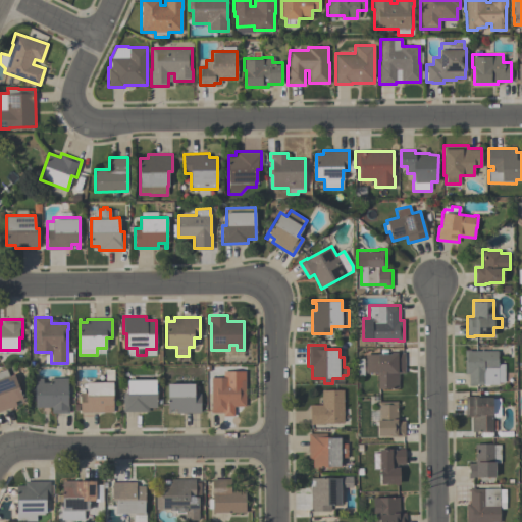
[(468,385),(468,373),(464,373),(464,349),(470,349),(470,350),(498,350),(498,363),(504,363),(504,381),(499,381),(499,383),(474,383),(474,385),(468,385)]
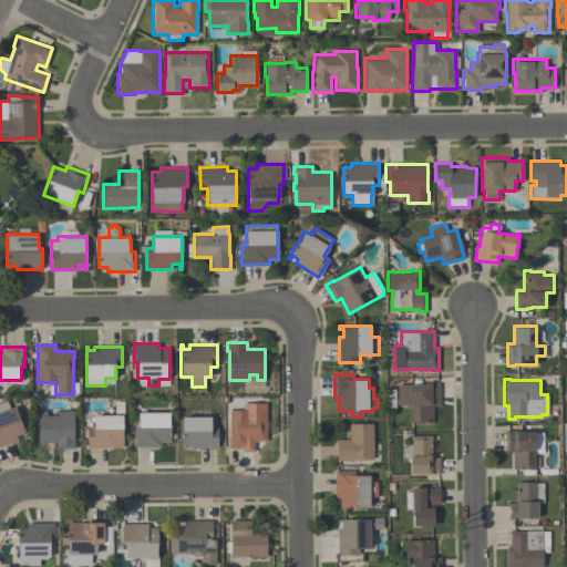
[(398,404),(398,383),(424,383),(424,382),(432,382),(432,383),(439,382),(440,404),(433,405),(433,421),(411,421),(411,404),(398,404)]
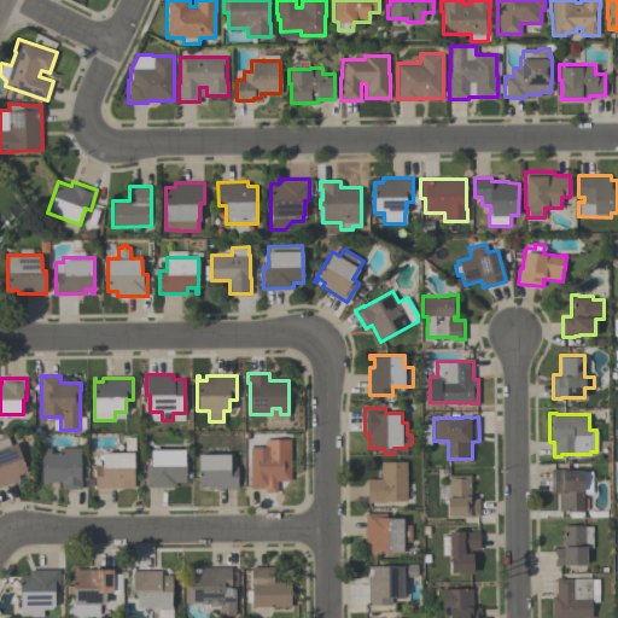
[(0,439),(9,437),(11,444),(17,442),(28,477),(27,478),(24,472),(18,474),(19,481),(0,485),(0,439)]
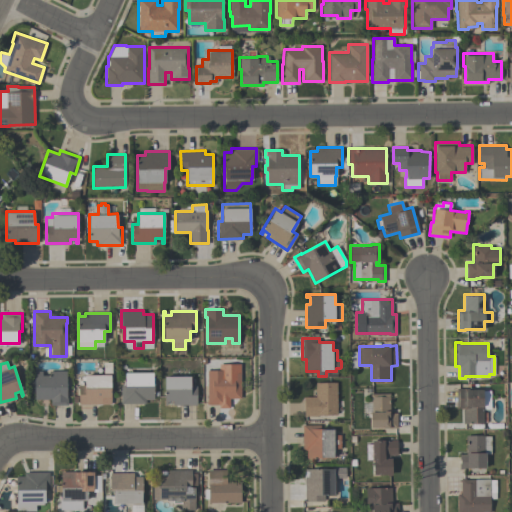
[(207,370),(218,370),(218,364),(240,364),(241,398),(229,398),(229,408),(218,408),(218,404),(206,404),(206,400),(207,399),(207,370)]
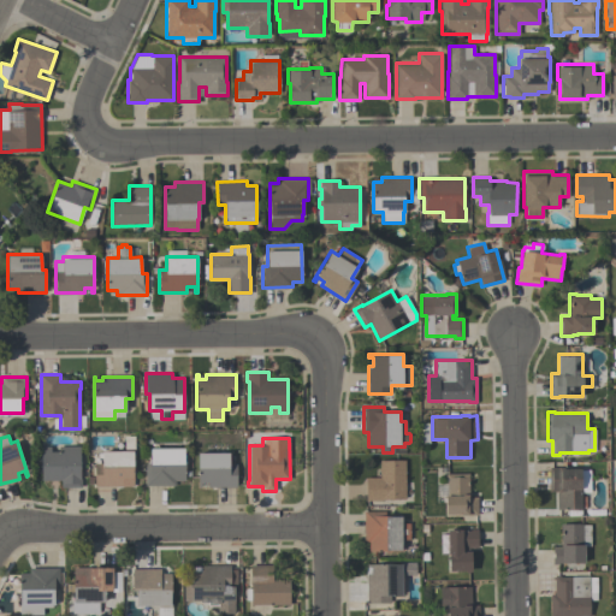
[(41,446),(51,446),(51,451),(59,451),(59,446),(81,446),(81,478),(81,487),(60,487),(60,480),(41,480),(41,446)]
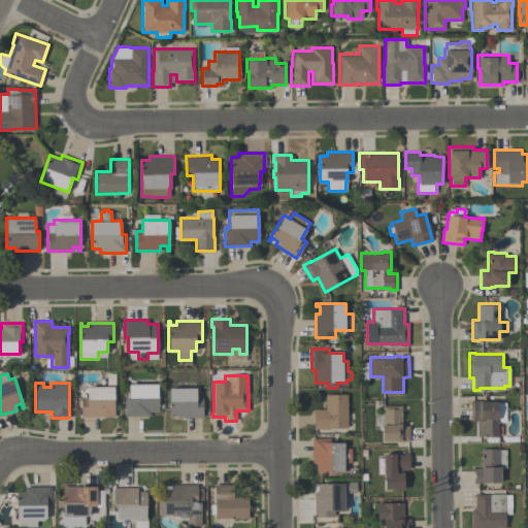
[(158,384),(158,413),(150,413),(150,416),(125,416),(125,398),(129,398),(129,384),(158,384)]
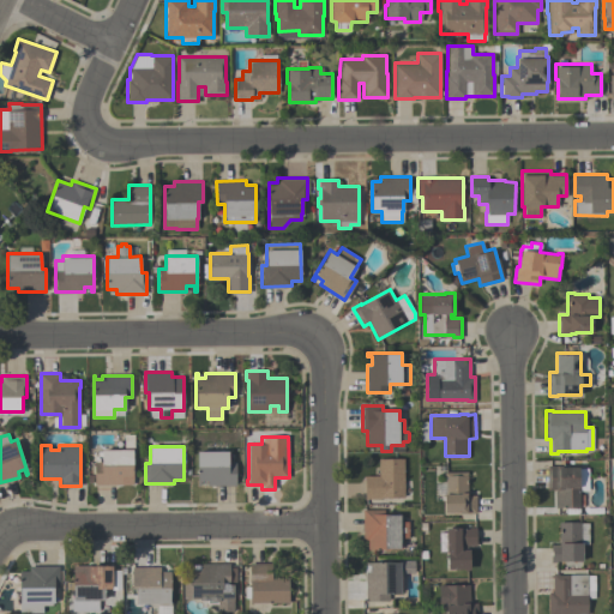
[(95,485),(94,456),(97,456),(97,451),(101,451),(101,449),(133,449),(133,485),(95,485)]
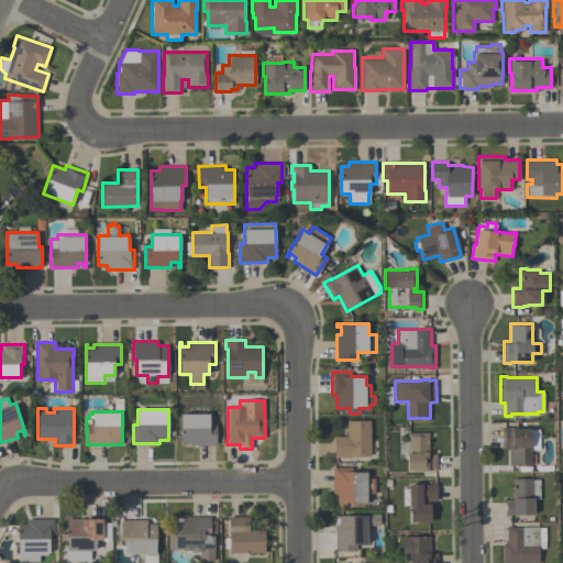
[(181,444),(181,412),(210,412),(210,423),(216,423),(216,444),(190,444),(190,441),(183,441),(183,444),(181,444)]
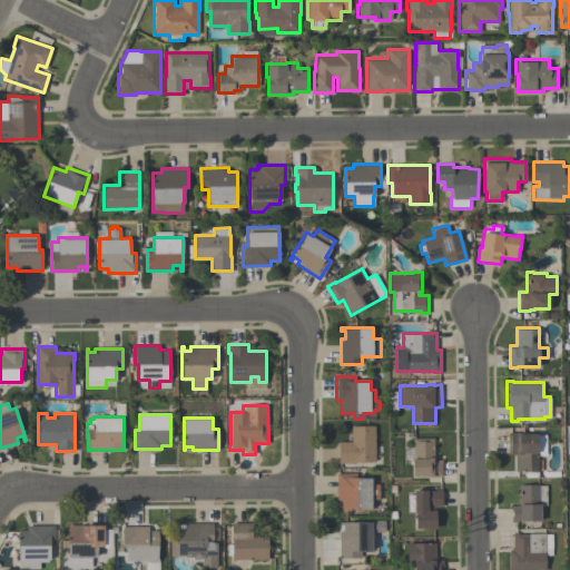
[(338,462),(338,442),(352,442),(351,425),(375,425),(375,461),(352,461),(352,462),(338,462)]
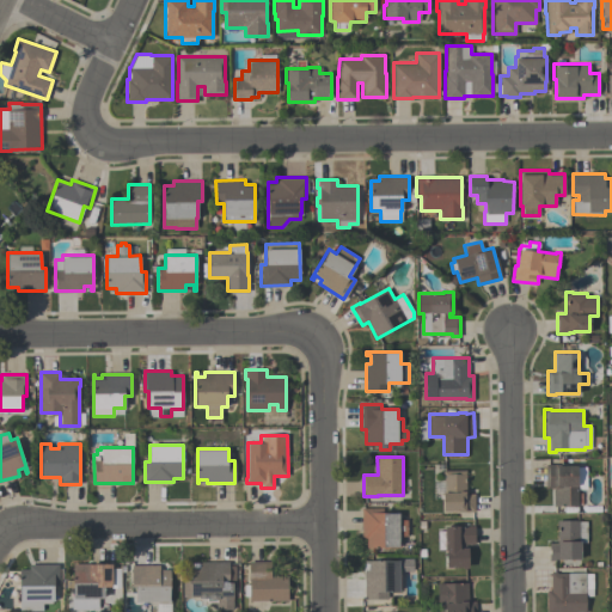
[(586,466),(586,488),(576,488),(576,505),(554,505),(554,488),(545,488),(545,464),(554,464),(554,463),(560,463),(560,464),(576,464),(576,466),(586,466)]
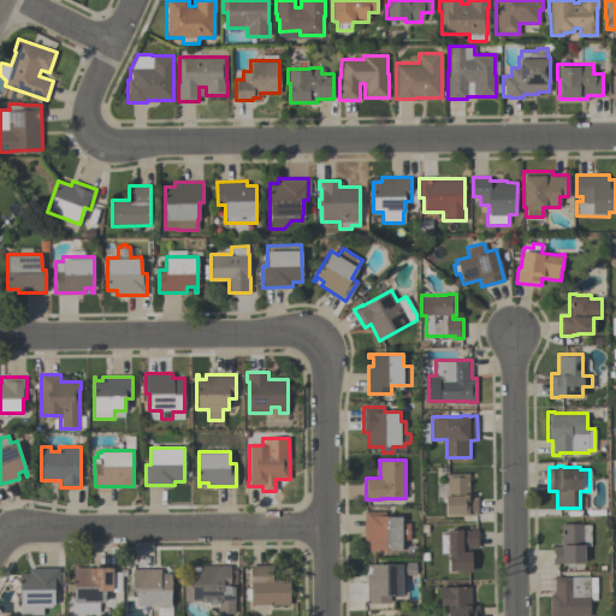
[(478,515),(467,515),(467,514),(462,514),(462,513),(446,513),(446,495),(446,477),(445,477),(445,474),(469,473),(469,497),(478,496),(478,515)]
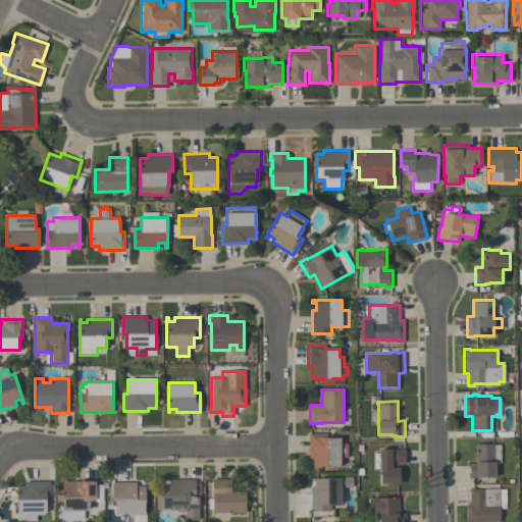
[(312,466),(312,459),(308,459),(308,432),(324,432),(324,436),(341,436),(341,444),(347,444),(347,457),(341,457),(341,466),(312,466)]
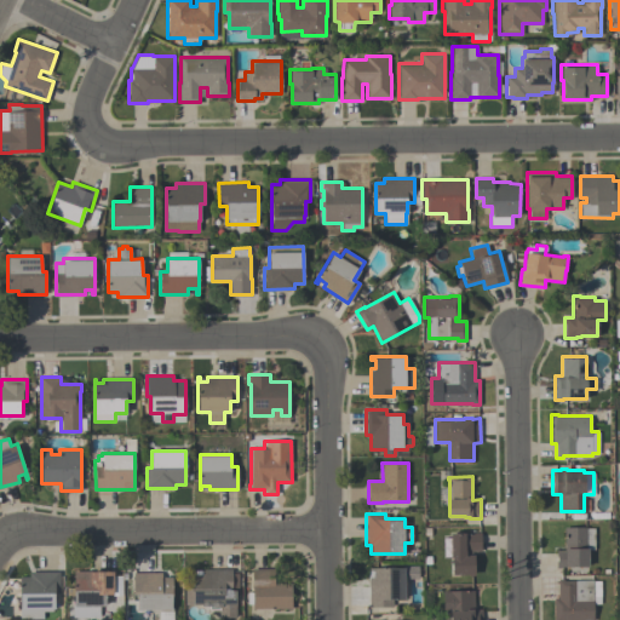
[(593,527),(593,550),(587,550),(587,566),(561,566),(561,567),(556,567),(556,561),(556,556),(556,549),(564,549),(564,526),(585,526),(585,527),(593,527)]
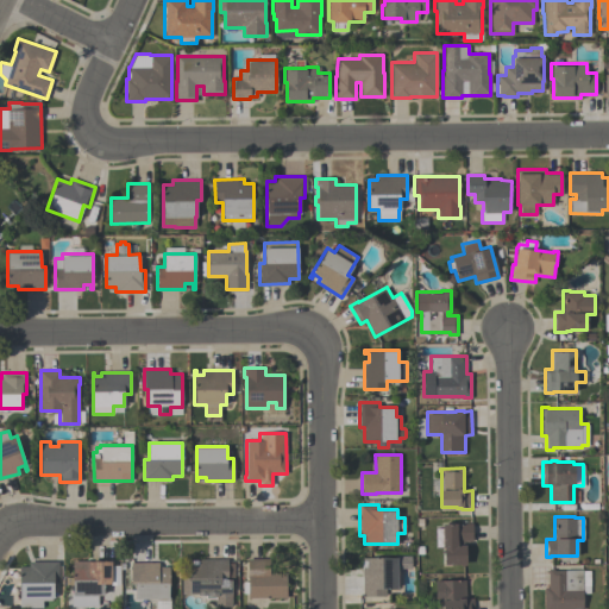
[(445,564),(444,546),(443,546),(443,522),(458,522),(458,523),(464,523),(464,522),(472,522),(472,540),(464,540),(464,544),(466,542),(466,564),(460,565),(460,564),(445,564)]
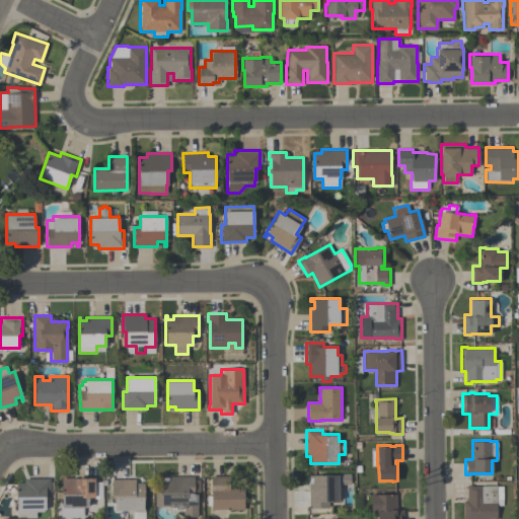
[(308,507),(308,483),(312,483),(312,476),(308,476),(308,474),(338,474),(338,473),(350,473),(350,485),(339,485),(339,501),(328,501),(328,507),(308,507)]
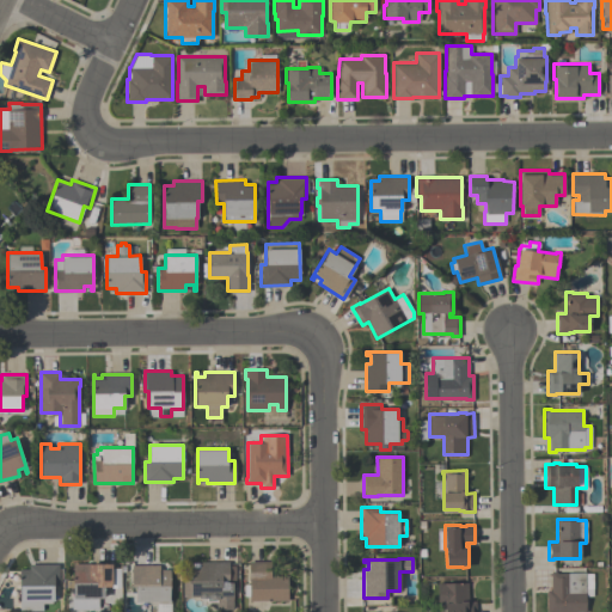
[(236,565),(236,586),(233,586),(233,610),(218,610),(218,599),(210,599),(208,599),(208,597),(199,597),(199,595),(182,595),(182,579),(190,579),(190,561),(193,561),(193,562),(200,562),(200,561),(228,561),(228,565),(236,565)]
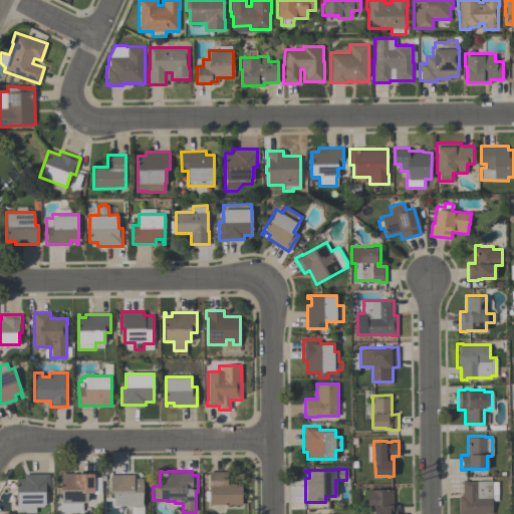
[(205,501),(205,491),(209,491),(209,471),(227,471),(227,482),(242,482),(242,505),(209,505),(209,501),(205,501)]
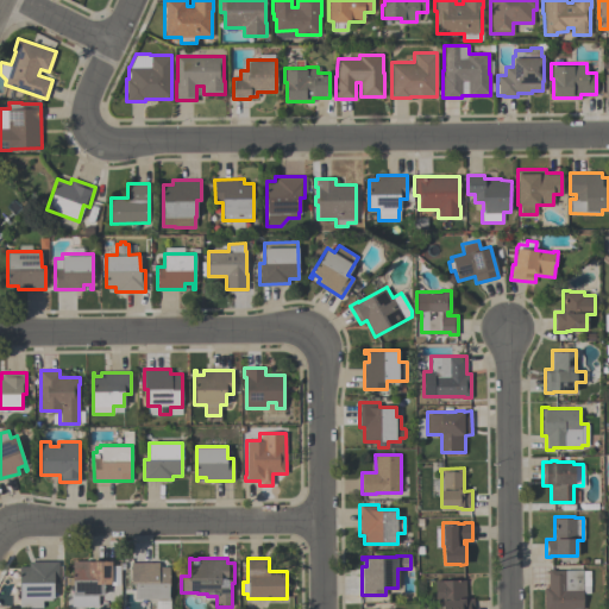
[(73,560),(111,560),(111,583),(102,583),(102,595),(98,595),(98,606),(71,606),(71,594),(73,594),(73,560)]
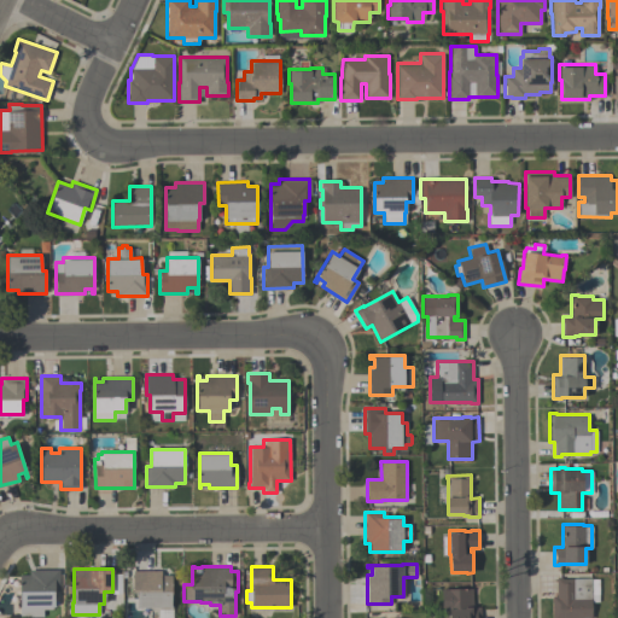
[(19,617),(19,573),(29,573),(29,570),(59,570),(59,590),(54,590),(54,605),(52,605),(52,610),(42,610),(42,617),(19,617)]
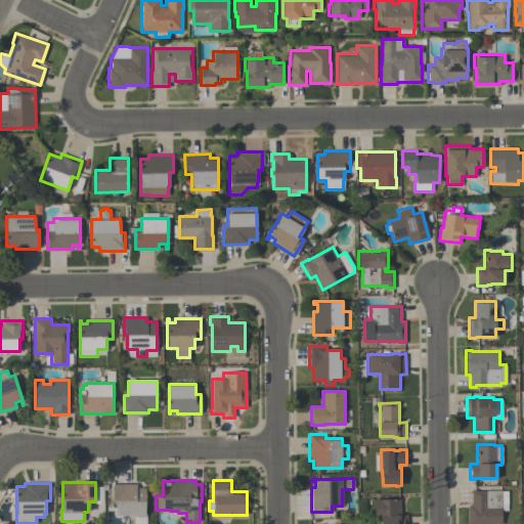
[(113,483),(136,483),(136,487),(145,487),(145,523),(134,523),(134,515),(117,515),(116,501),(113,501),(113,483)]
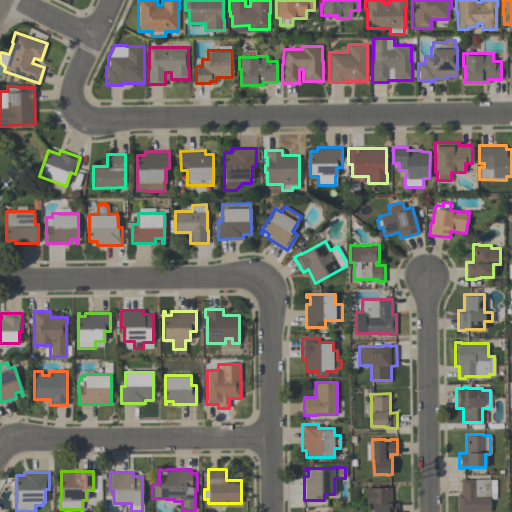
[(457,511),(457,493),(460,493),(460,478),(465,478),(489,478),(489,479),(496,479),(496,492),(489,492),(489,511),(457,511)]
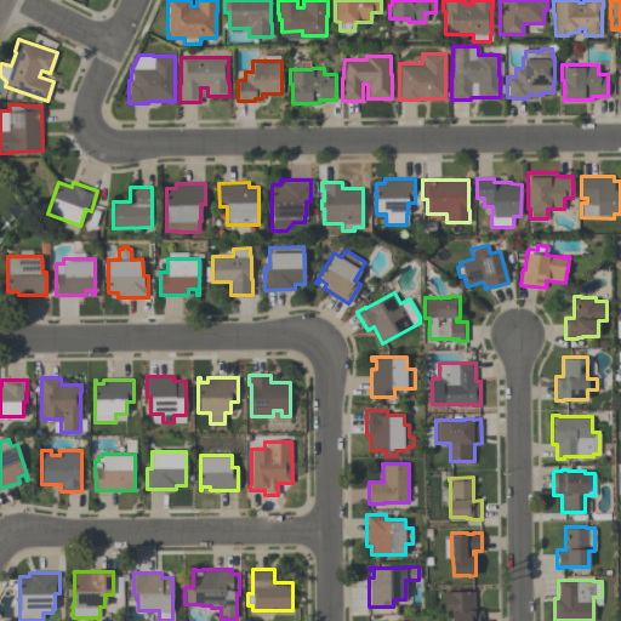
[(444,591),(474,591),(474,609),(483,609),(483,620),(438,620),(438,619),(444,619),(444,591)]
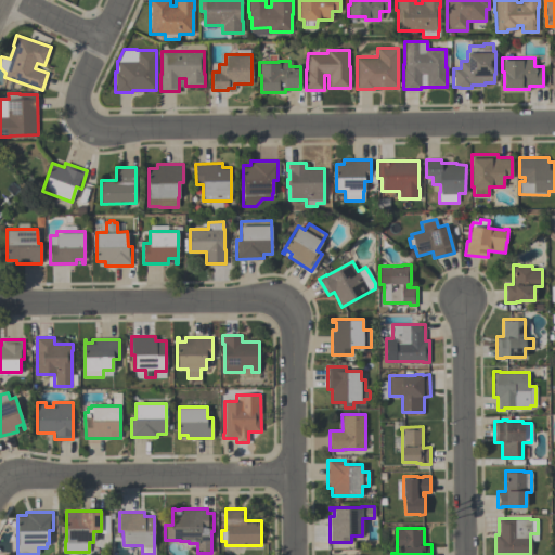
All buildings are outlined.
